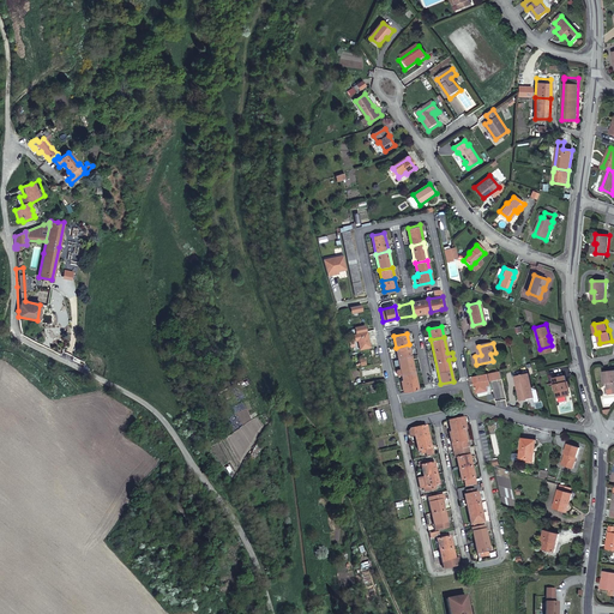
[(409,344),(396,348),(398,359),(411,355),(409,344)]
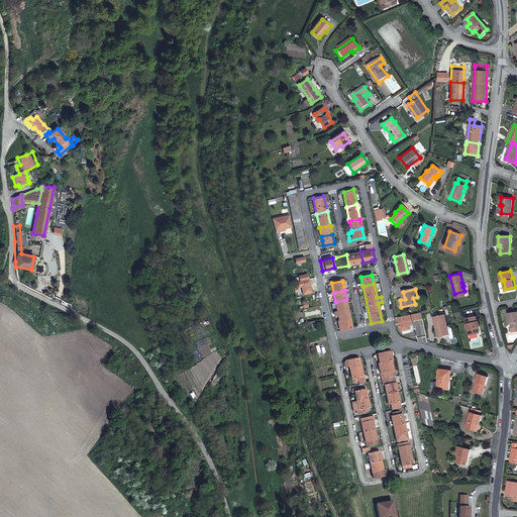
[(349,313),(346,299),(335,302),(337,311),(335,311),(336,315),(338,315),(338,316),(349,313)]
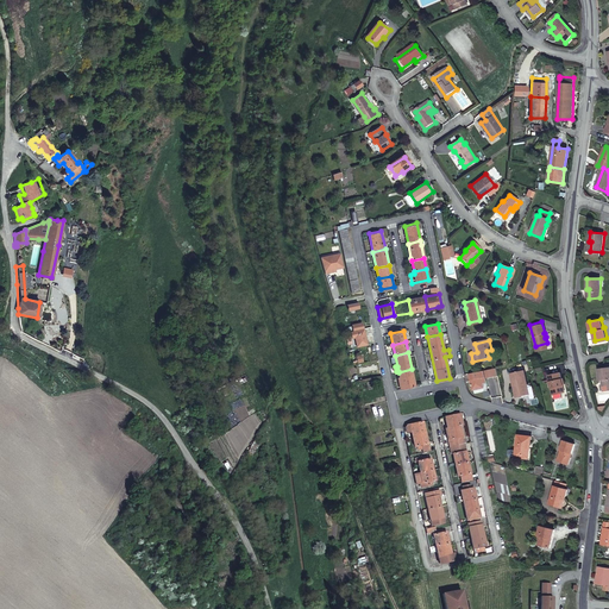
[(496,368),(495,369),(481,371),(470,374),(473,389),(484,388),(483,384),(487,383),(485,378),(497,376),(496,368)]
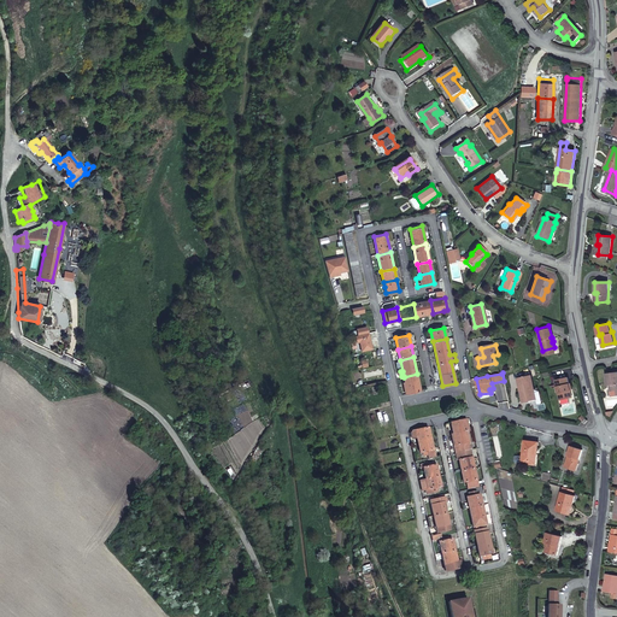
[(419,391),(417,374),(404,377),(406,387),(407,393),(419,391)]
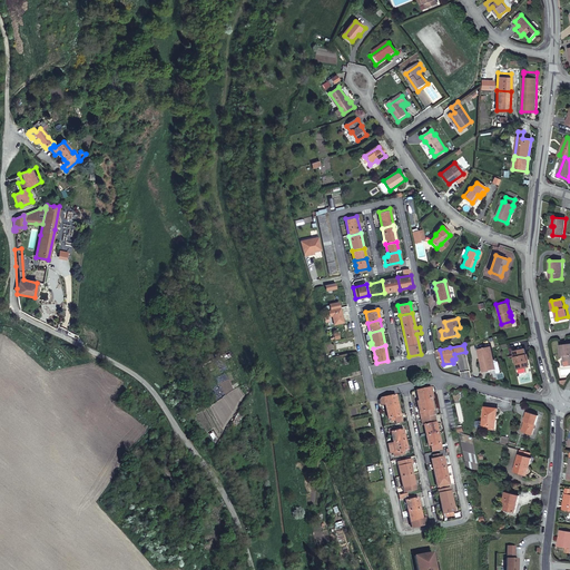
[(484,371),(495,367),(494,364),(490,346),(478,349),(480,359),(482,357),(484,371)]
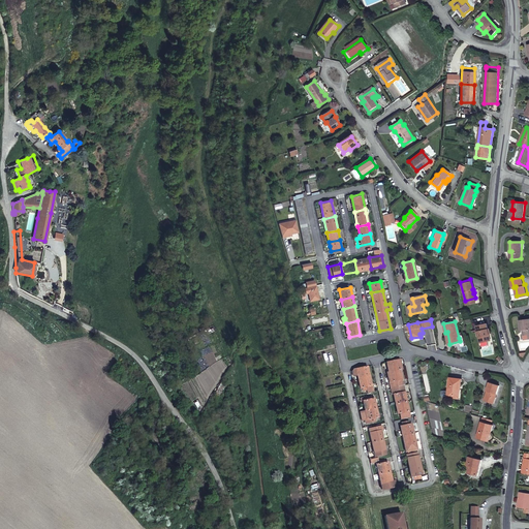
[(528,321),(520,323),(522,333),(524,332),(526,341),(528,340),(528,321)]
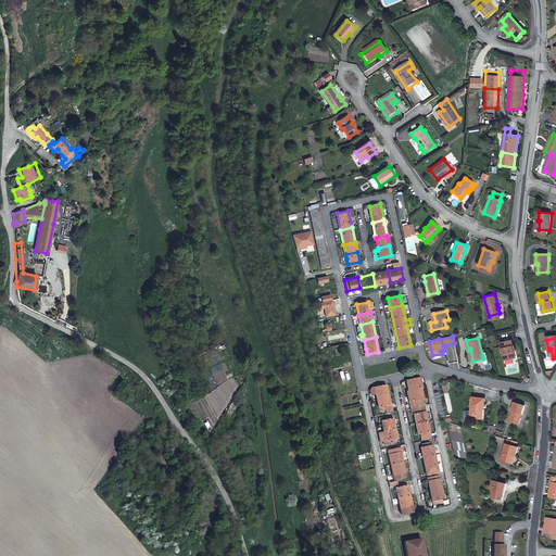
[(510,340),(501,342),(505,359),(515,356),(510,340)]
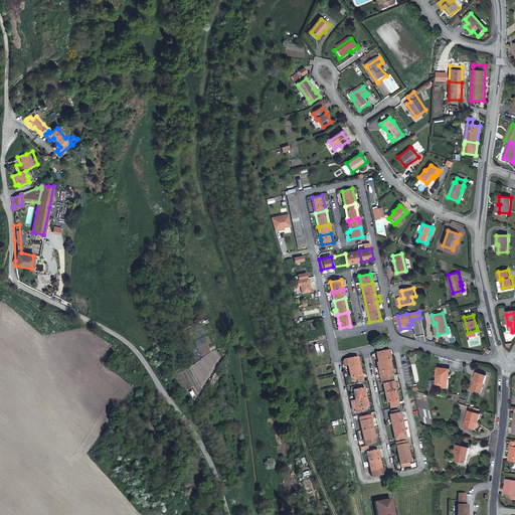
[(409,328),(400,329),(401,333),(412,331),(411,324),(408,325),(409,328)]
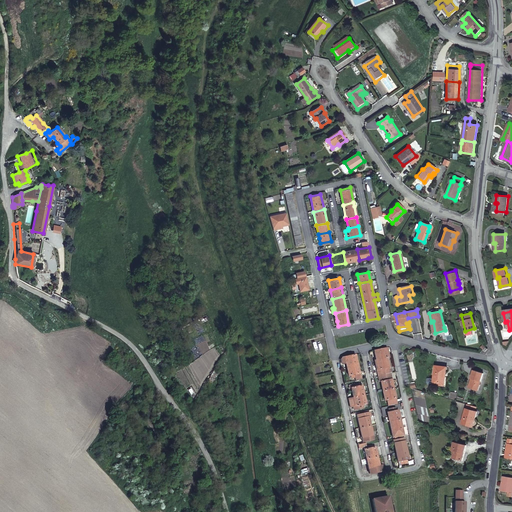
[(376,360),(386,357),(384,348),(374,351),(376,360)]
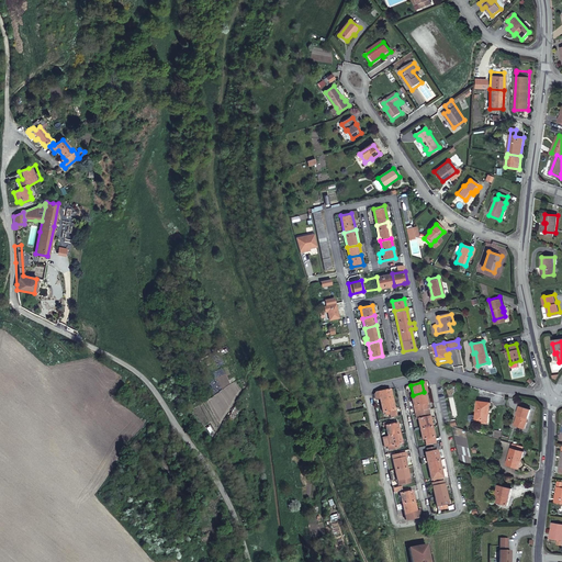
[(380,397),(380,402),(392,400),(390,390),(379,392),(380,397)]
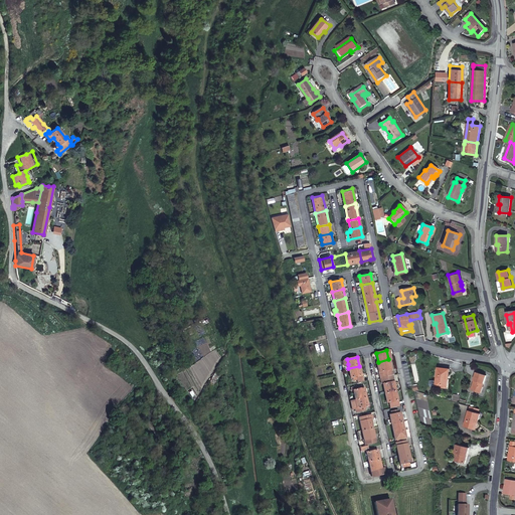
[(382,377),(386,376),(385,370),(390,369),(388,359),(378,362),(380,371),(378,371),(380,378),(382,377)]
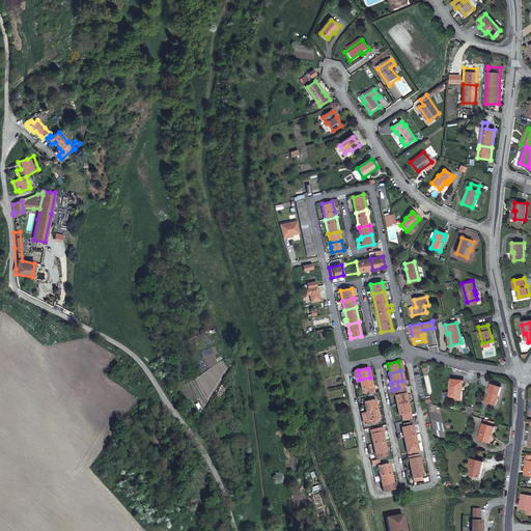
[(370,378),(359,380),(361,390),(363,389),(367,388),(372,387),(370,378)]
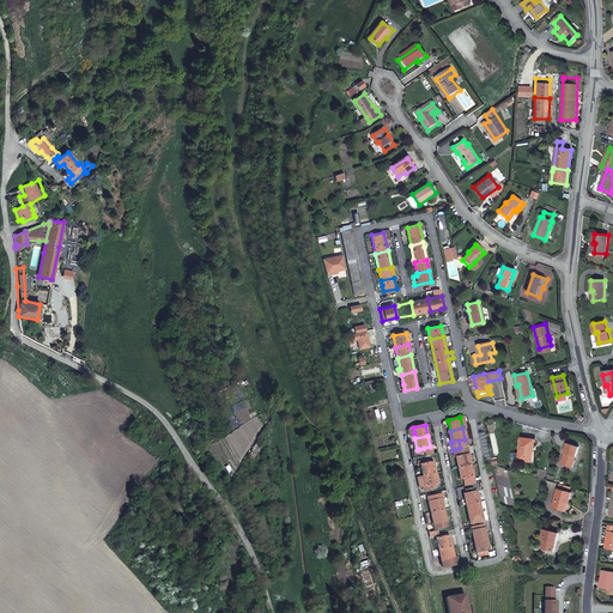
[(520,461),(527,462),(528,460),(533,461),(534,454),(533,454),(534,441),(522,439),(520,461)]
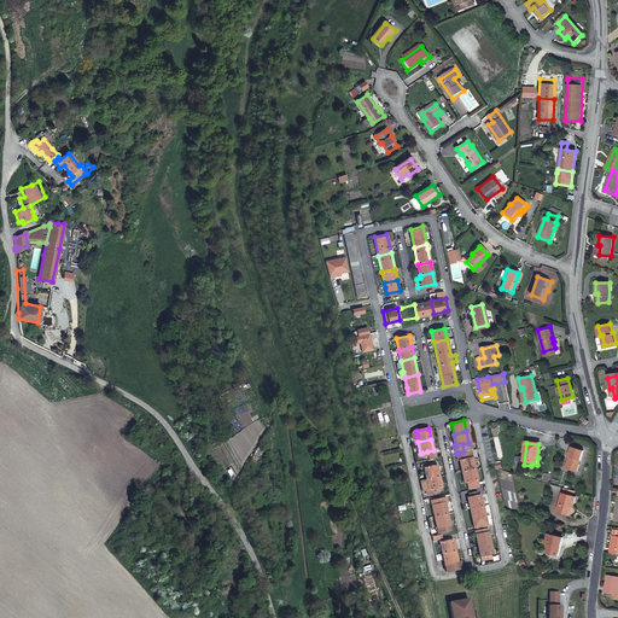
[(577,473),(584,454),(572,449),(569,460),(570,460),(567,470),(577,473)]
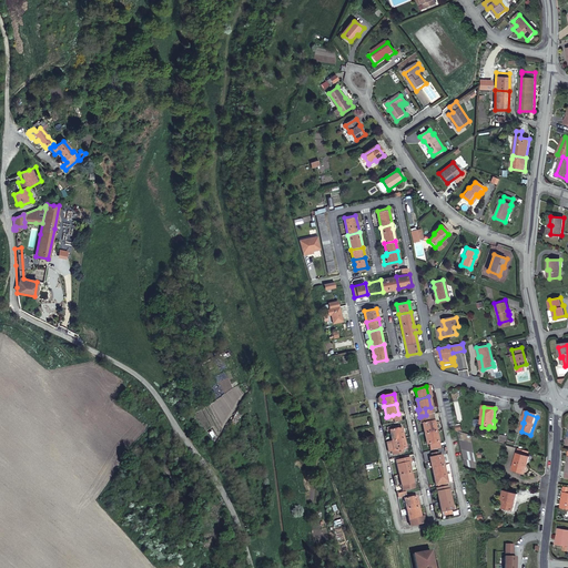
[(424,434),(436,430),(434,423),(433,414),(426,415),(422,416),(423,423),(422,423),(424,434)]
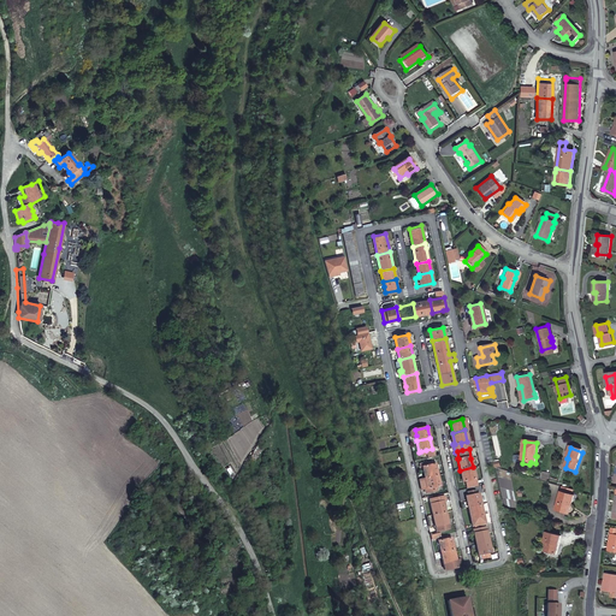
[(425,478),(438,475),(436,463),(433,465),(432,462),(425,463),(425,466),(422,467),(425,478)]
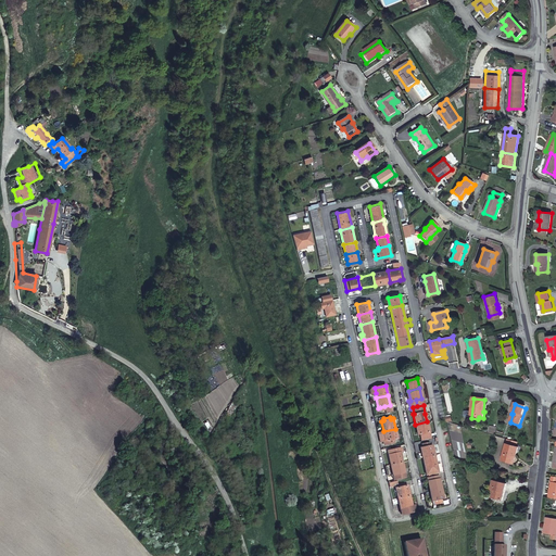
[(430,438),(427,421),(415,425),(417,434),(419,434),(420,440),(430,438)]
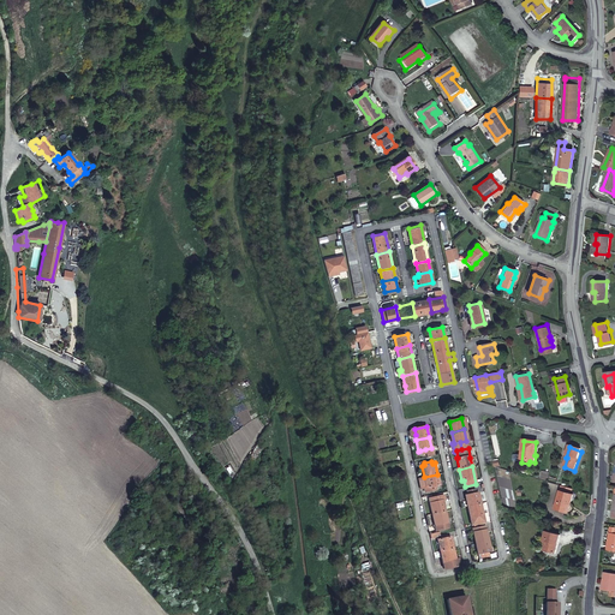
[(424,477),(418,478),(421,489),(424,489),(424,491),(434,490),(433,487),(440,485),(437,475),(424,477)]
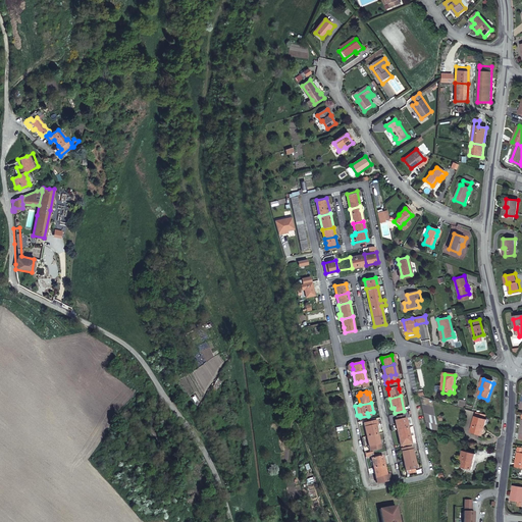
[(397,430),(407,428),(405,418),(403,419),(403,415),(396,417),(397,420),(395,420),(397,430)]
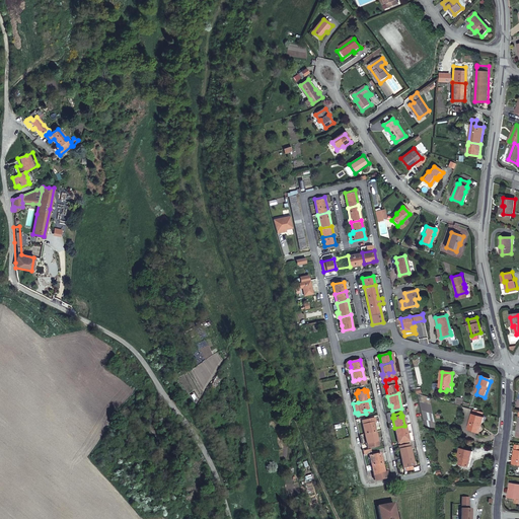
[(485,419),(483,419),(472,416),(468,430),(480,434),(485,419)]
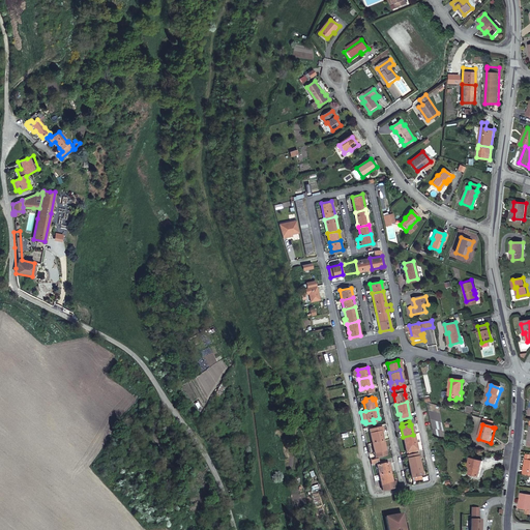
[(373,443),(383,441),(381,431),(383,431),(382,427),(370,430),(373,443)]
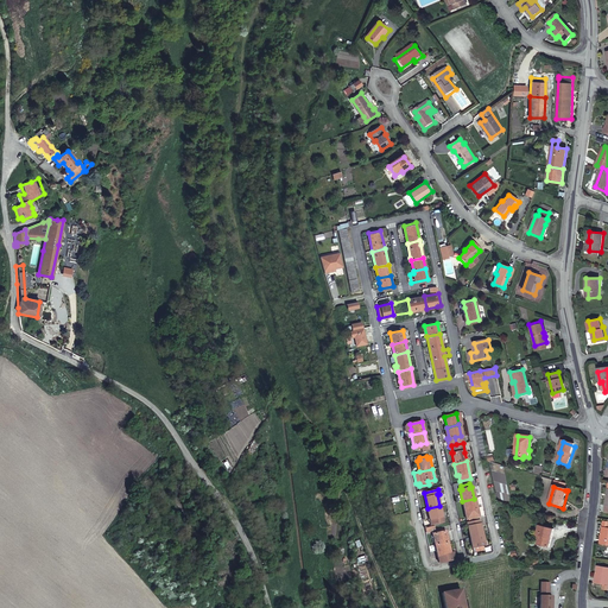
[(476,507),(474,499),(462,501),(466,519),(479,517),(476,507)]
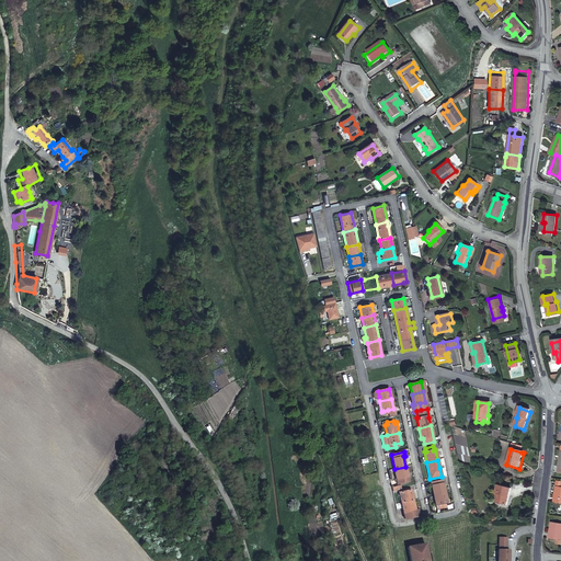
[(409,482),(405,467),(395,469),(398,484),(409,482)]
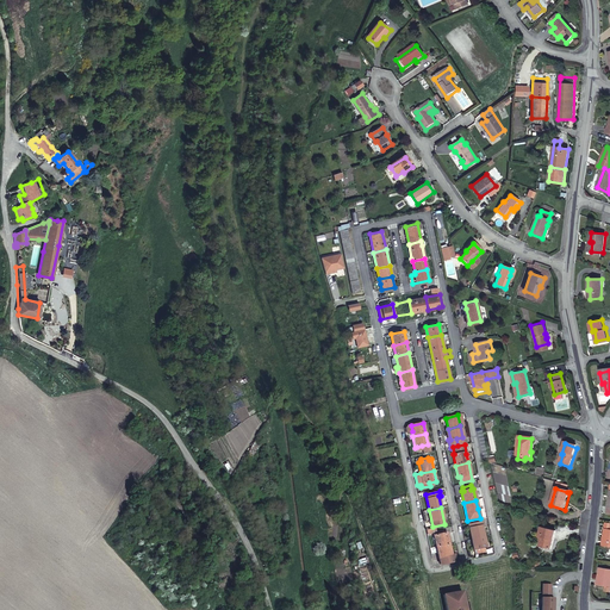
[(471,540),(484,537),(480,521),(468,523),(468,528),(471,540)]
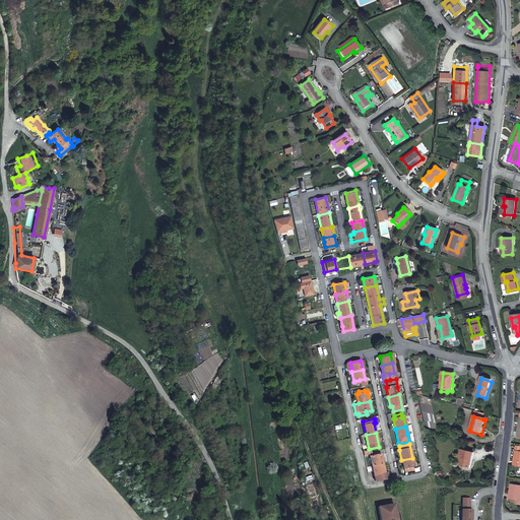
[(372,450),(363,452),(365,457),(370,456),(372,466),(383,464),(381,454),(379,455),(378,453),(373,454),(372,450)]
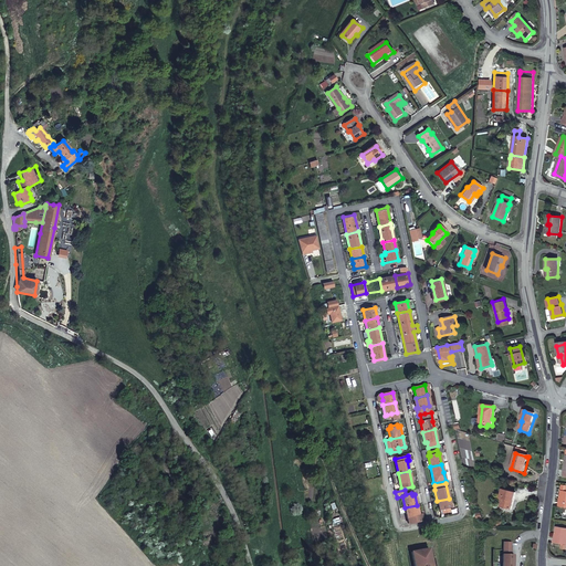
[(512,509),(516,493),(504,490),(502,498),(503,499),(501,505),(512,509)]
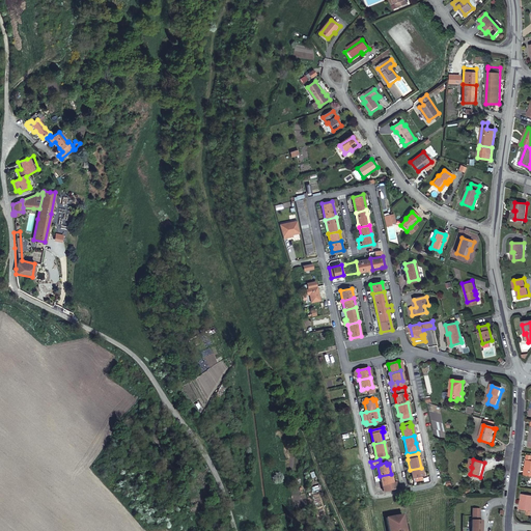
[(423,477),(421,468),(410,470),(412,479),(414,478),(414,480),(421,479),(421,477),(423,477)]
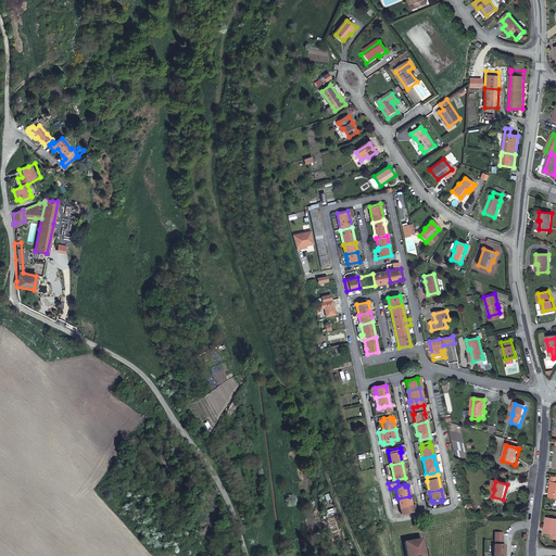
[(412,506),(409,496),(397,498),(392,500),(393,505),(399,503),(402,515),(416,512),(415,505),(412,506)]
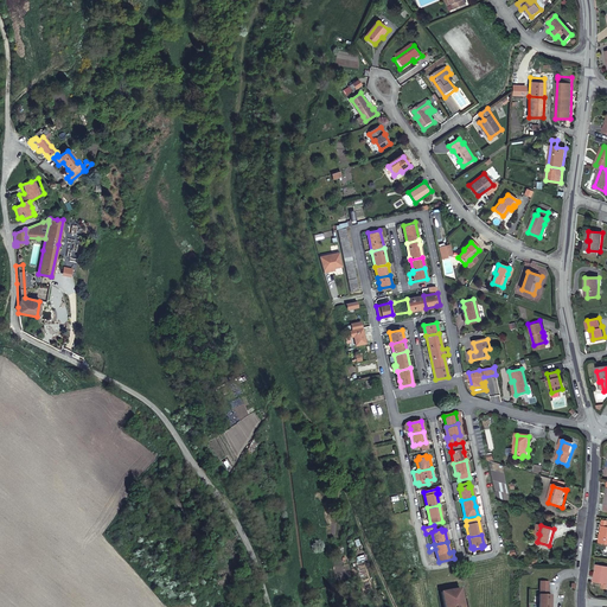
[(606,586),(606,568),(598,567),(596,575),(595,575),(594,583),(606,586)]
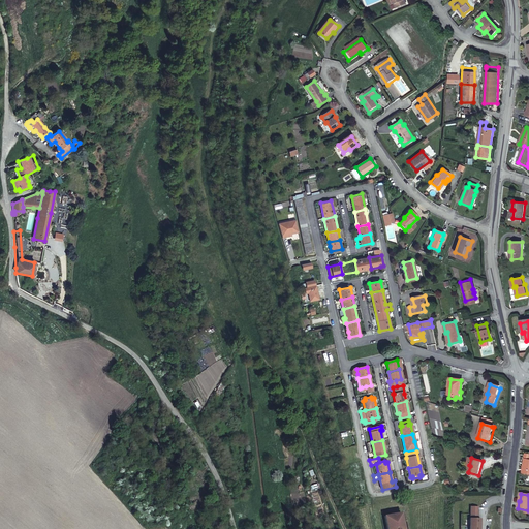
[(477,506),(470,506),(470,518),(469,528),(479,528),(480,518),(477,518),(477,506)]
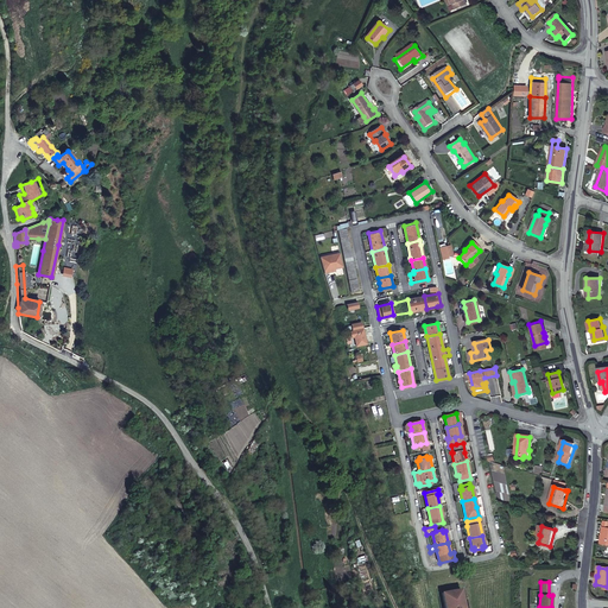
[(461,589),(442,593),(444,607),(463,607),(464,607),(461,589)]
